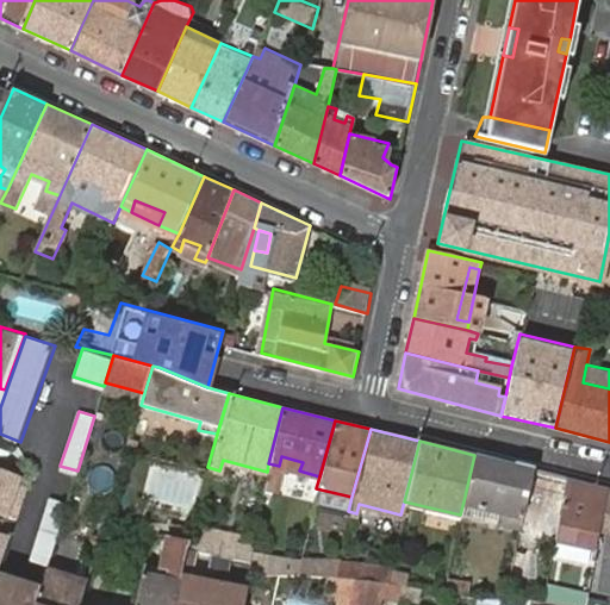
[(534,469),(474,455),(464,501),(502,510),(498,524),(518,529),(520,526),(534,469)]
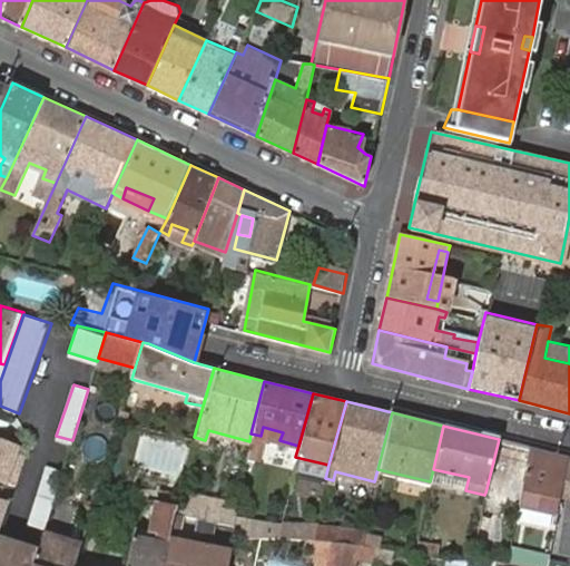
[(263,427),(261,436),(279,440),(283,432),(263,427)]
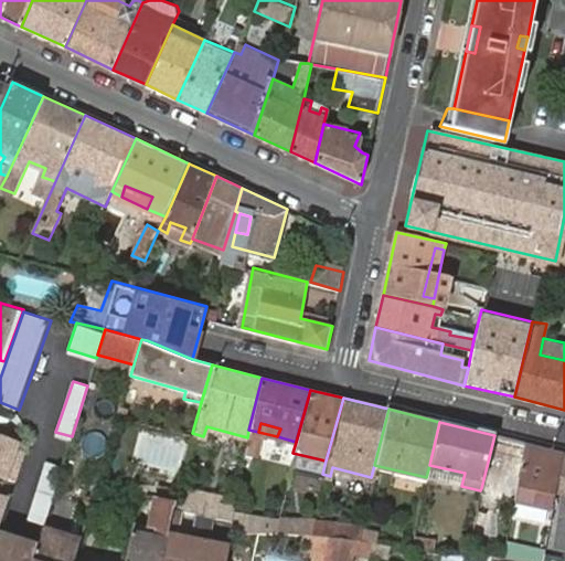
[(166,464),(173,441),(138,431),(131,454),(166,464)]
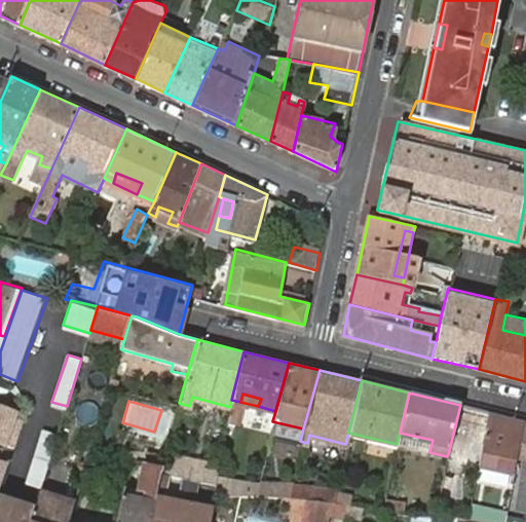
[(489,413),(460,405),(448,454),(477,461),(489,413)]
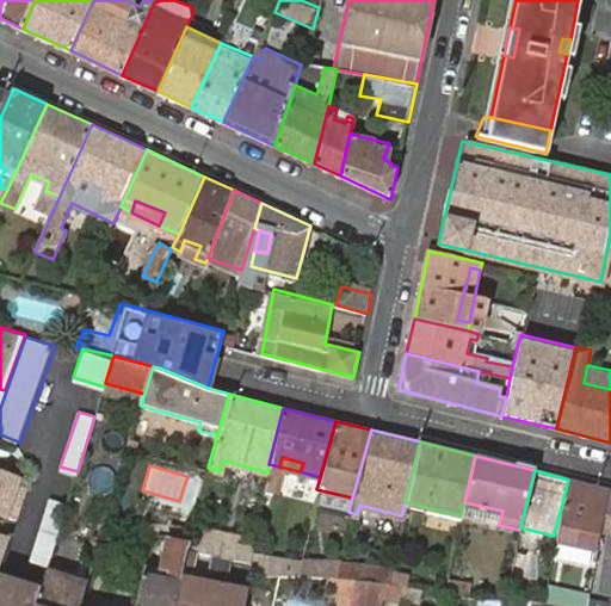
[(0,515),(8,519),(17,487),(19,481),(0,475),(0,515)]
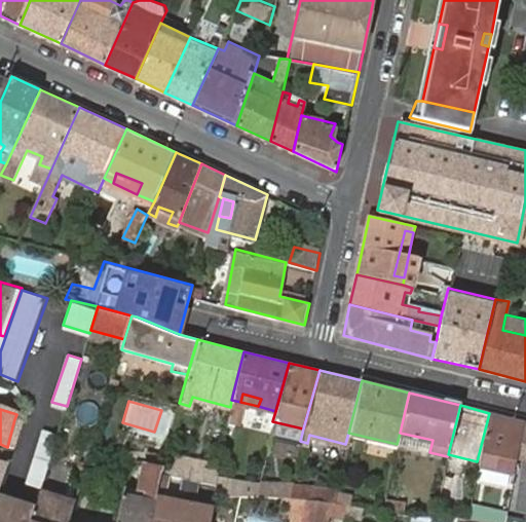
[(477,461),(477,462),(514,472),(518,456),(525,421),(489,413),(477,461)]
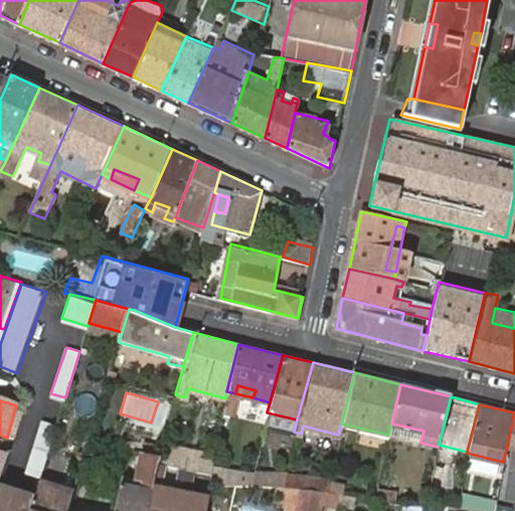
[(15,440),(24,413),(14,410),(7,438),(15,440)]
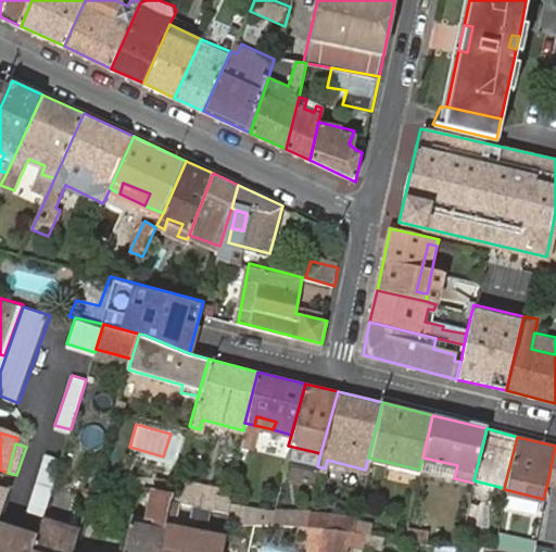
[(555,446),(547,483),(555,483),(555,484),(545,534),(555,537),(555,446)]
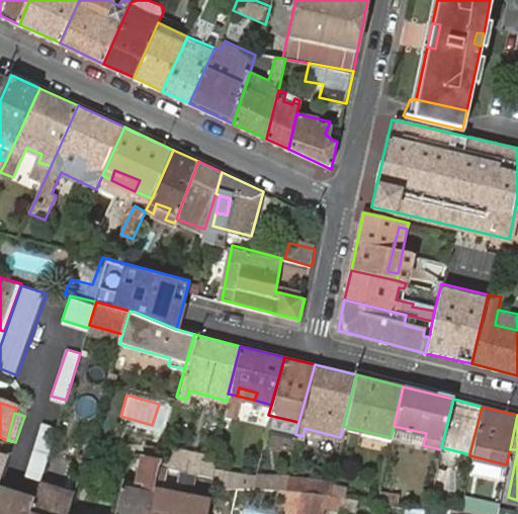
[(26,474),(40,479),(57,427),(42,423),(26,474)]
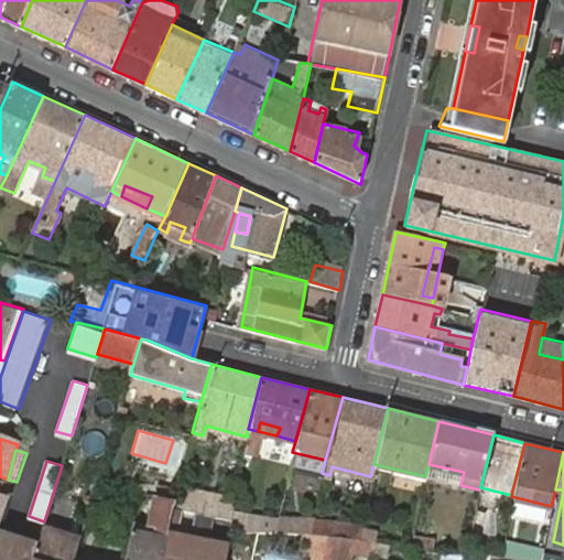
[(429,464),(425,476),(461,485),(464,472),(429,464)]
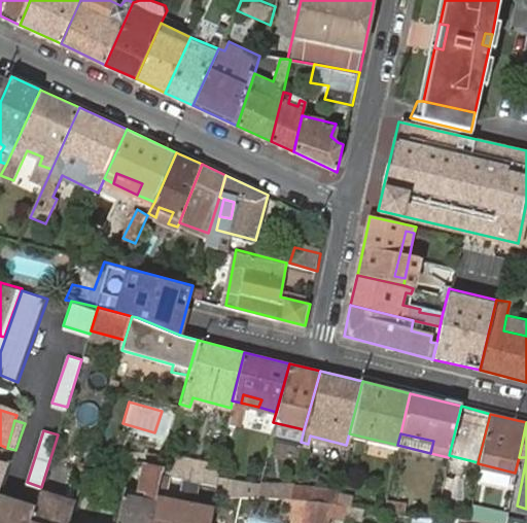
[(166,452),(163,462),(215,473),(217,463),(166,452)]
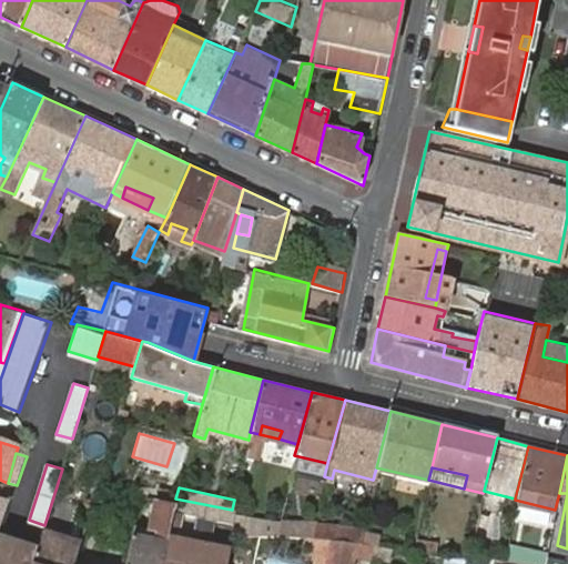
[(0,532),(12,500),(0,494),(0,532)]
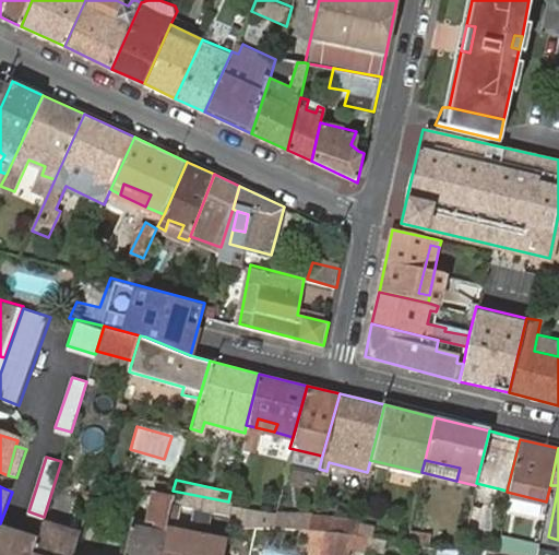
[(173,491),(170,496),(169,504),(183,507),(192,508),(195,509),(215,514),(224,516),(228,502),(173,491)]
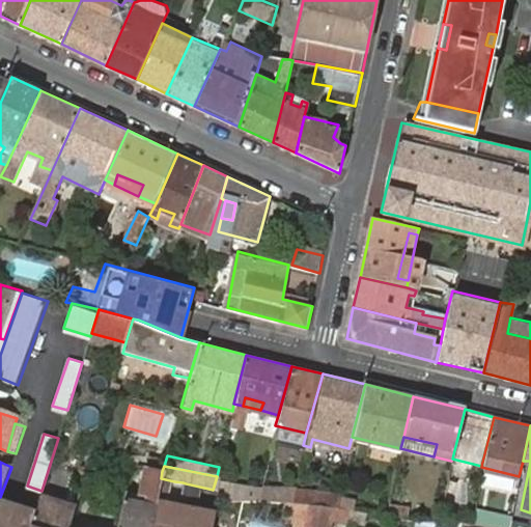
[(127,490),(118,526),(149,526),(161,478),(162,471),(143,468),(138,492),(145,495),(144,503),(130,501),(132,491),(127,490)]
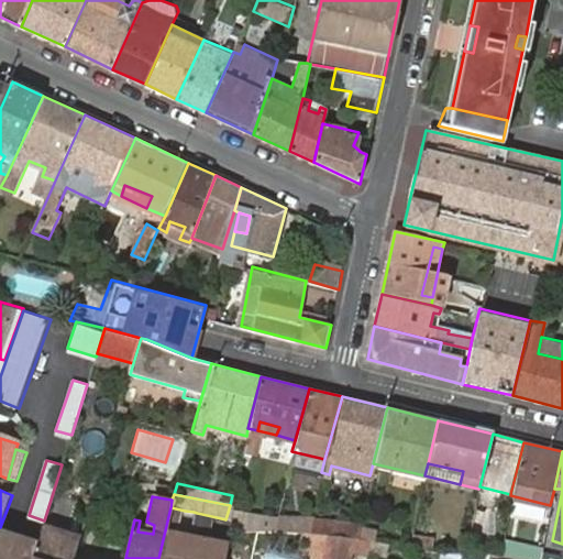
[(479,534),(486,504),(472,500),(465,530),(479,534)]
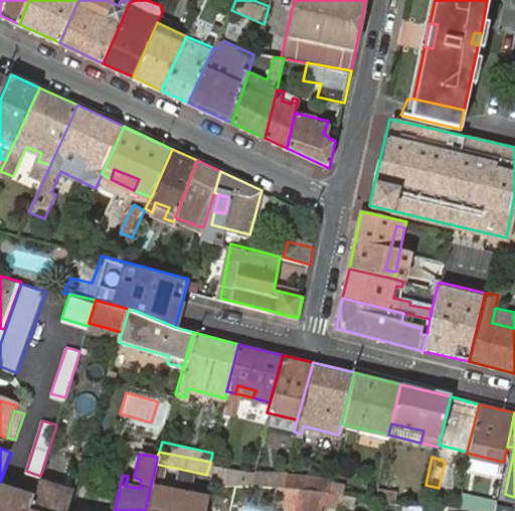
[(156,464),(145,510),(171,510),(175,493),(164,490),(169,467),(156,464)]
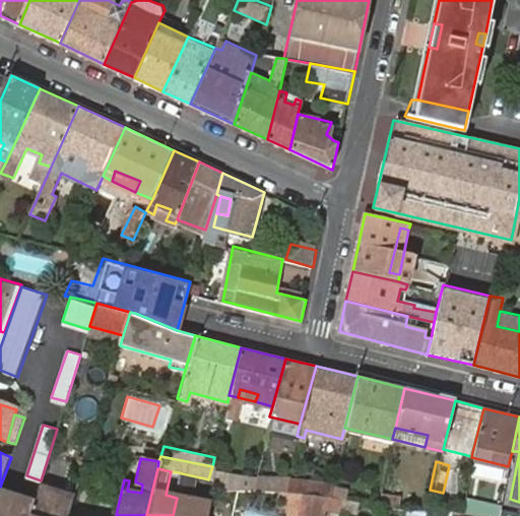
[(177,498),(173,515),(205,515),(208,503),(194,501),(200,477),(182,473),(179,488),(177,498)]
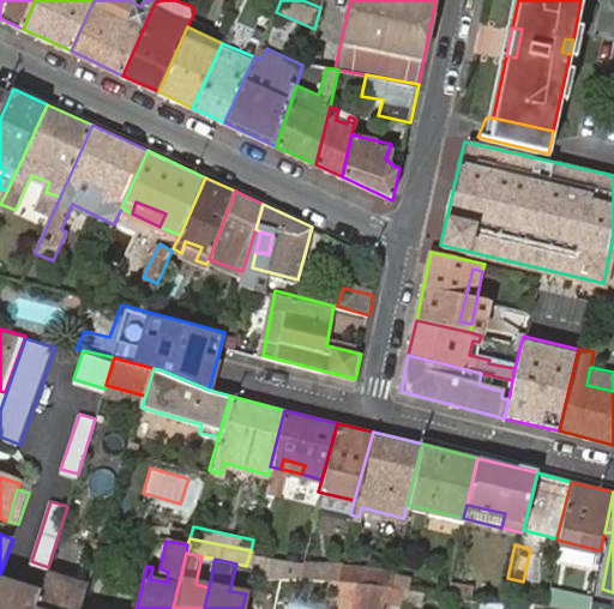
[(300,559),(294,577),(332,579),(338,561),(300,559)]
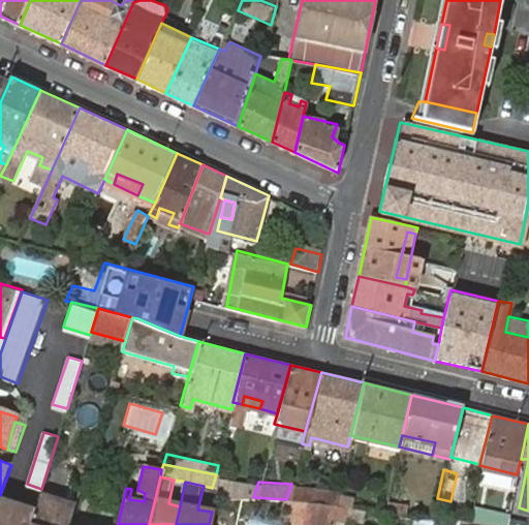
[(291,484),(286,499),(303,500),(333,504),(336,493),(291,484)]
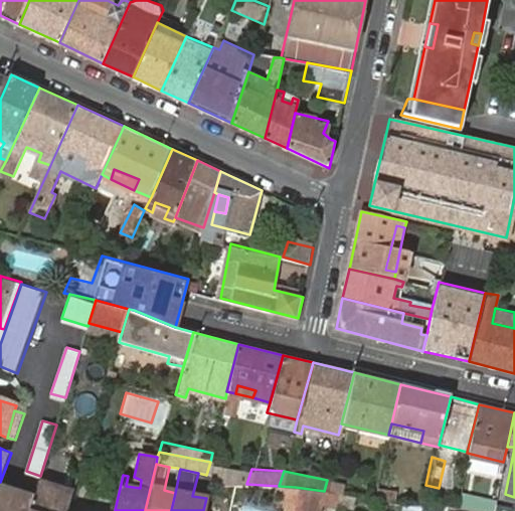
[(66,510),(73,490),(39,480),(33,498),(29,510),(66,510)]
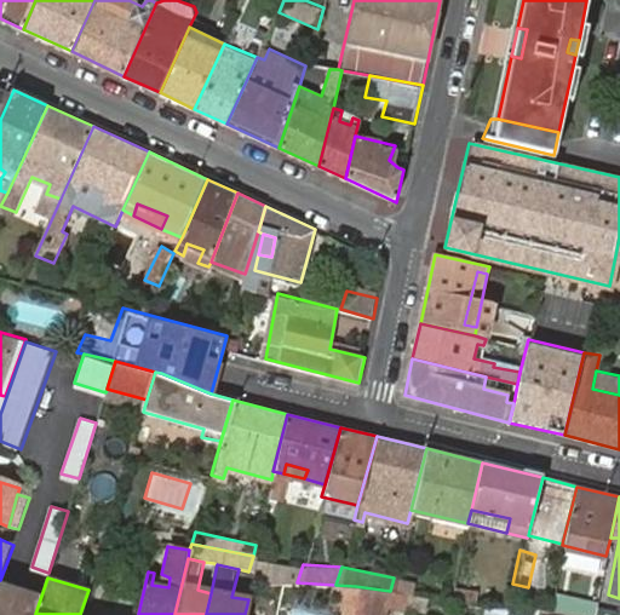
[(0,614),(6,614),(15,590),(7,587),(0,585),(0,614)]
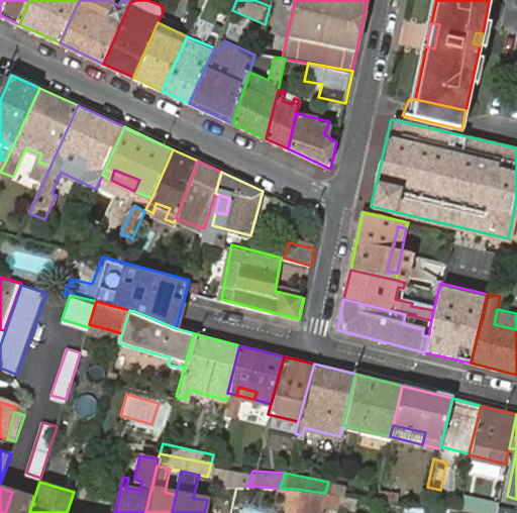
[(296,489),(291,512),(315,512),(319,499),(335,502),(337,494),(325,493),(296,489)]
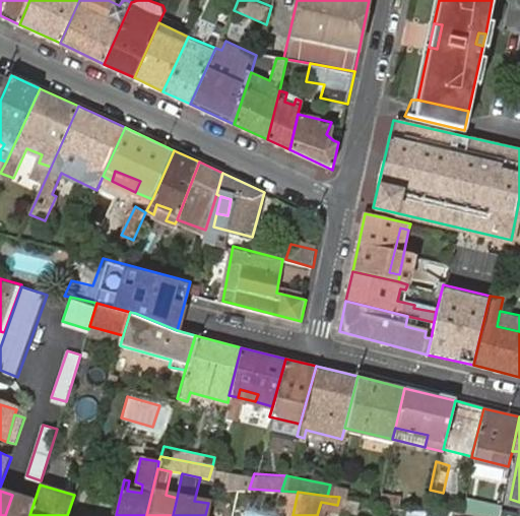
[(29,515),(34,503),(12,495),(5,515),(29,515)]
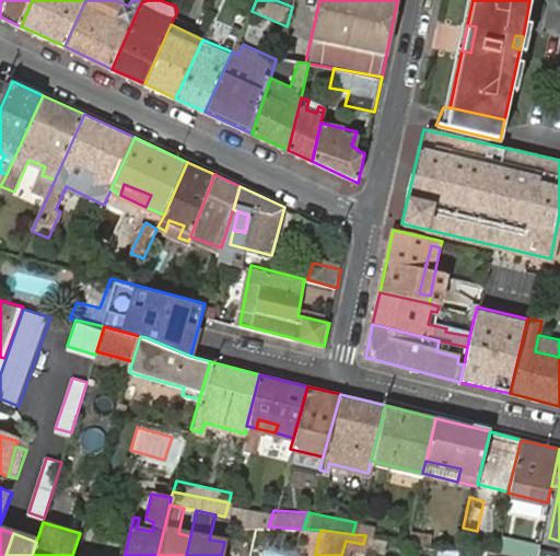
[(486,549),(436,545),(432,555),(483,555),(486,549)]
